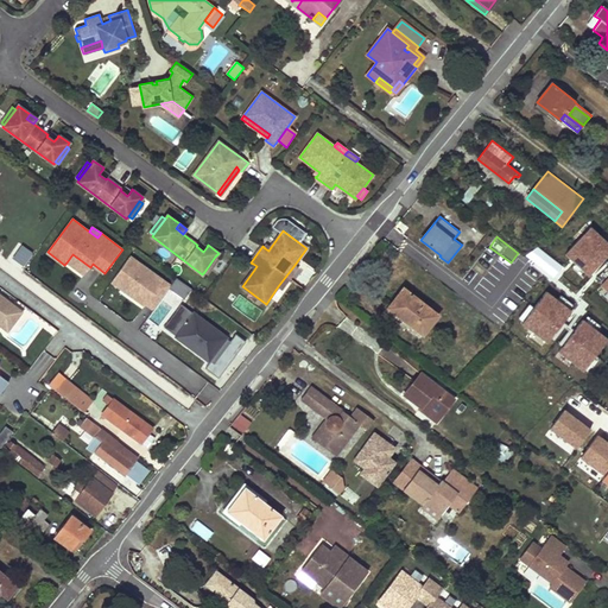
[(90,267),(73,254),(67,263),(84,276),(90,267)]
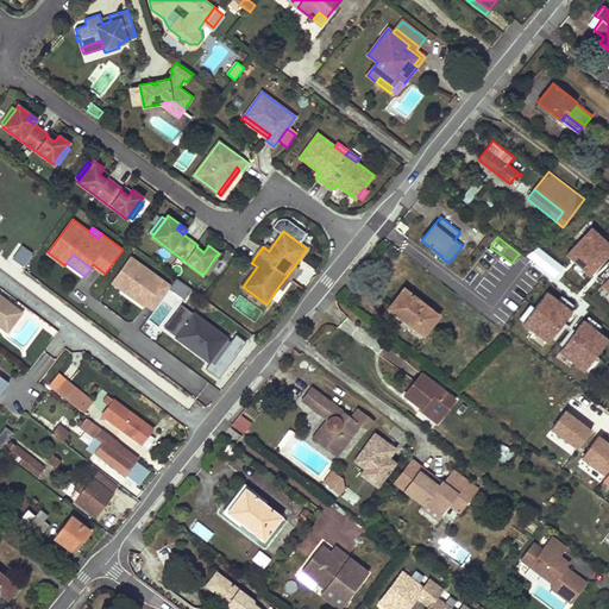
[(154,309),(171,286),(131,257),(112,282),(123,289),(126,284),(131,288),(129,292),(146,305),(154,309)]
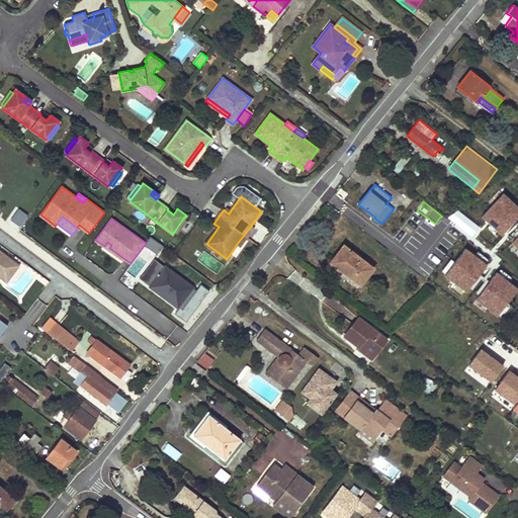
[(183,219),(174,232),(176,234),(186,221),(183,219)]
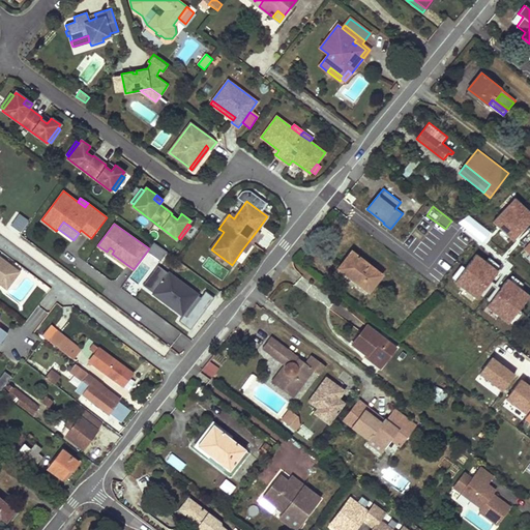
[(260,234),(257,231),(249,240),(253,243),(260,234)]
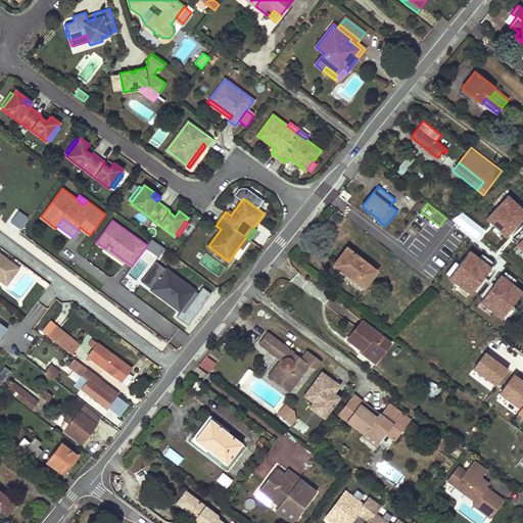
[(246,237),(239,246),(242,249),(249,240),(246,237)]
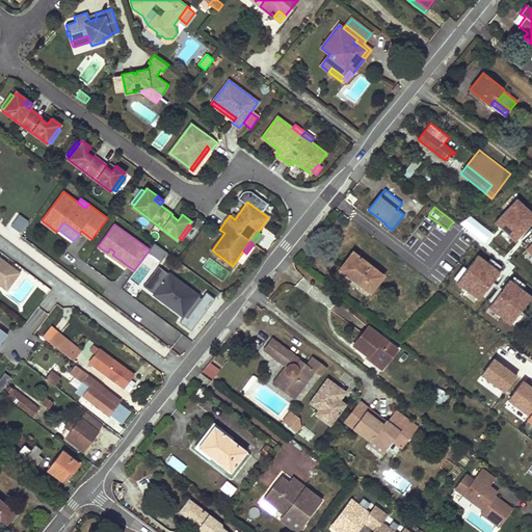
[(149,251),(162,261),(168,251),(155,242),(149,251)]
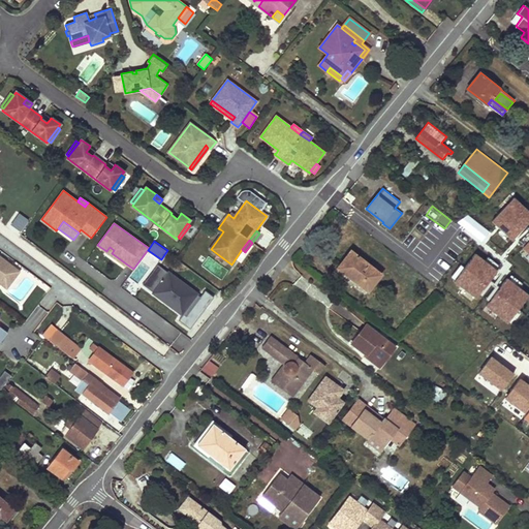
[(110,247),(106,251),(126,266),(127,265),(112,253),(114,250),(110,247)]
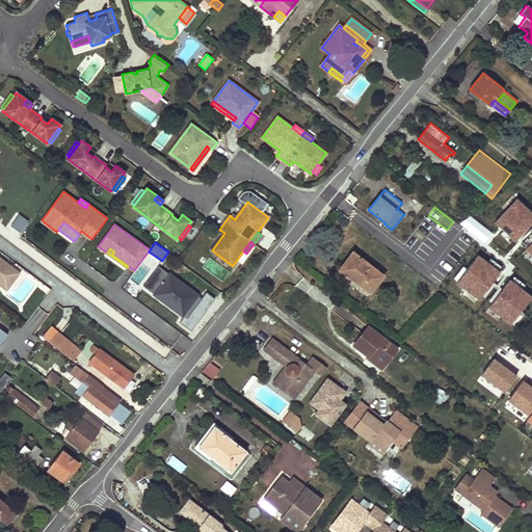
[(370,293),(384,275),(353,251),(340,269),(370,293)]
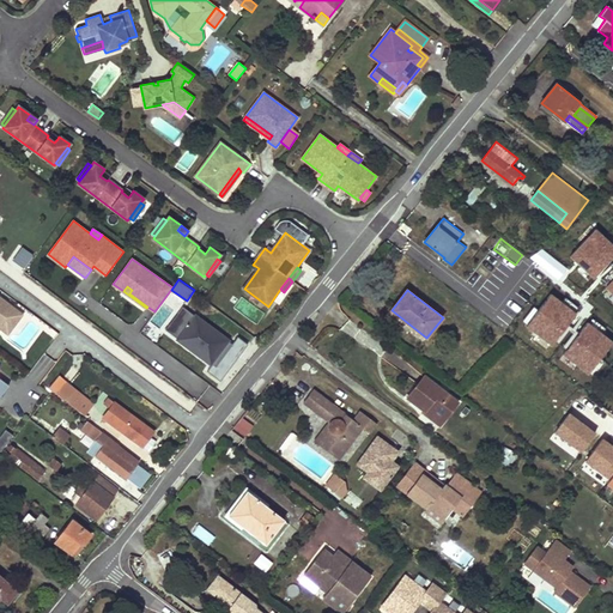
[(0,328),(0,329),(16,310),(1,299),(0,301),(0,328)]
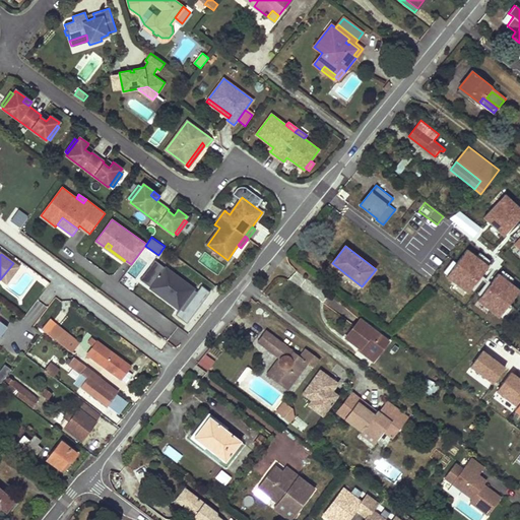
[(141,280),(179,308),(193,288),(155,261),(141,280)]
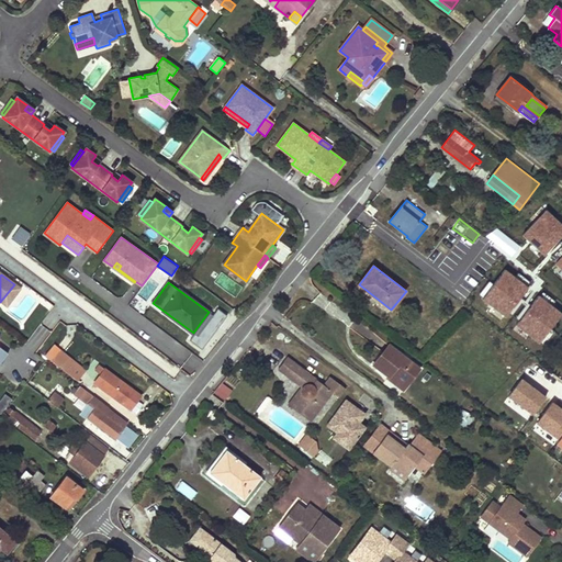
[(21,289),(14,284),(0,302),(7,307),(21,289)]
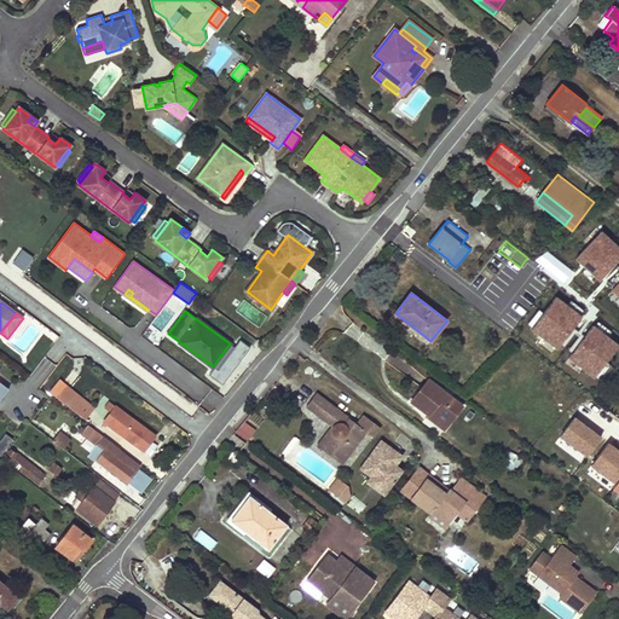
[(412,401),(429,415),(433,409),(450,422),(463,406),(428,380),(412,401)]
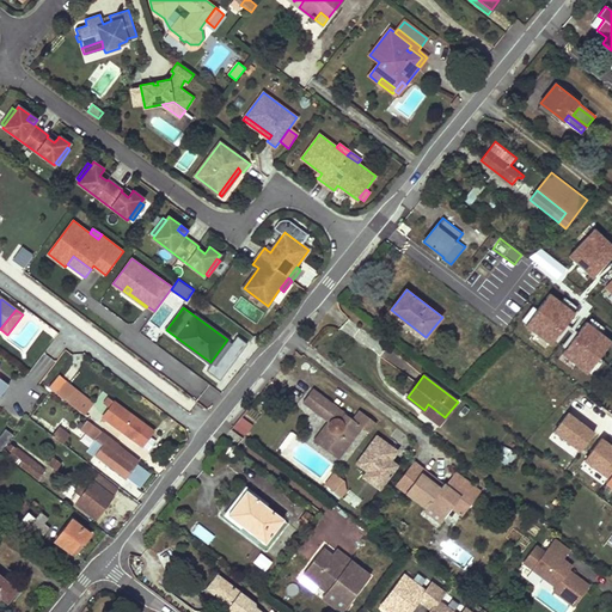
[(0,401),(11,386),(0,378),(0,401)]
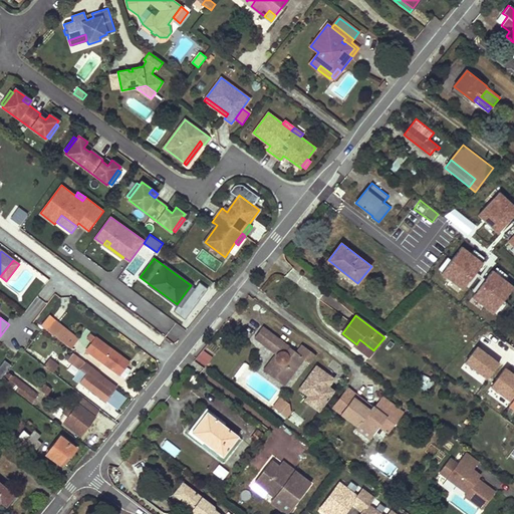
[(47,329),(52,333),(59,323),(55,320),(47,329)]
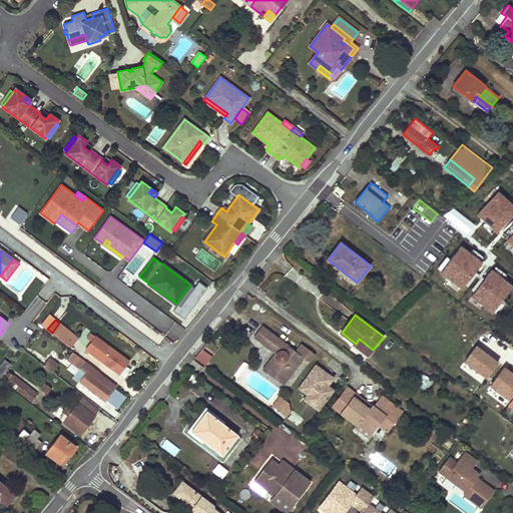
[(52,333),(71,348),(78,338),(59,323),(52,333)]
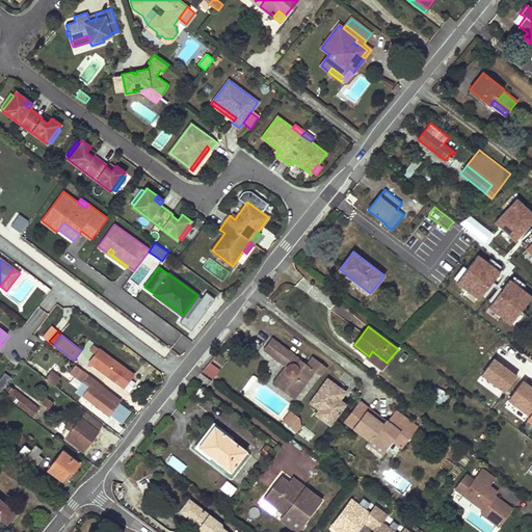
[(278,388),(294,399),(315,371),(329,381),(336,373),(314,357),(309,365),(272,338),(264,349),(287,366),(286,369),(286,371),(287,373),(288,375),(278,388)]
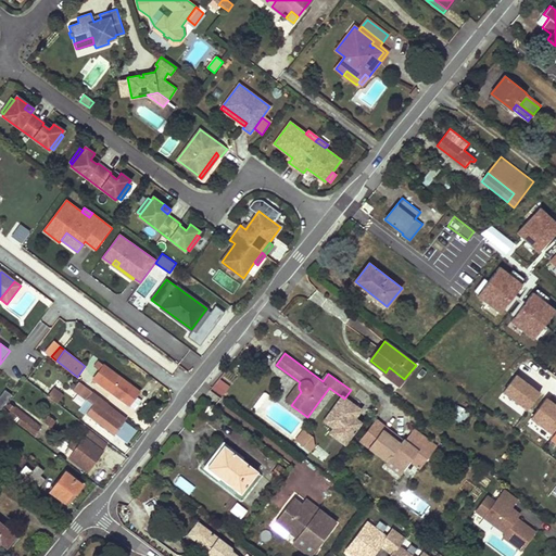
[(99,382),(129,405),(140,391),(104,365),(100,370),(105,375),(99,382)]
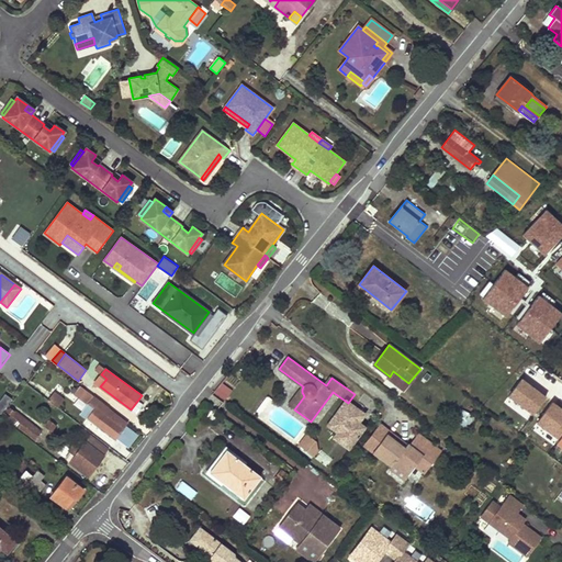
[(389,378),(404,390),(408,383),(393,371),(390,377),(389,378)]
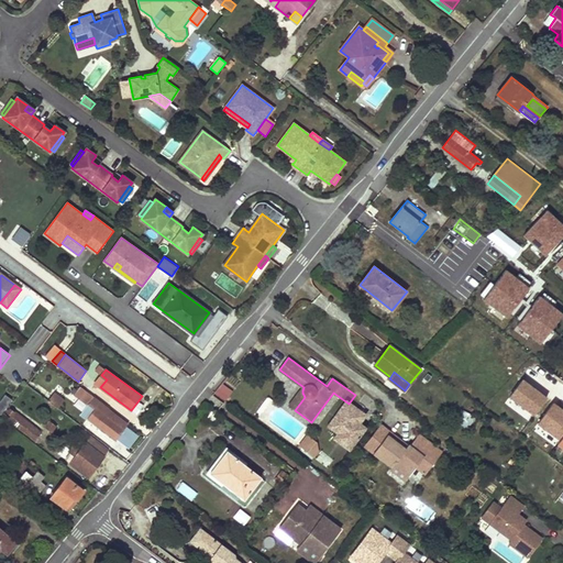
[(509,398),(536,416),(549,398),(522,381),(509,398)]
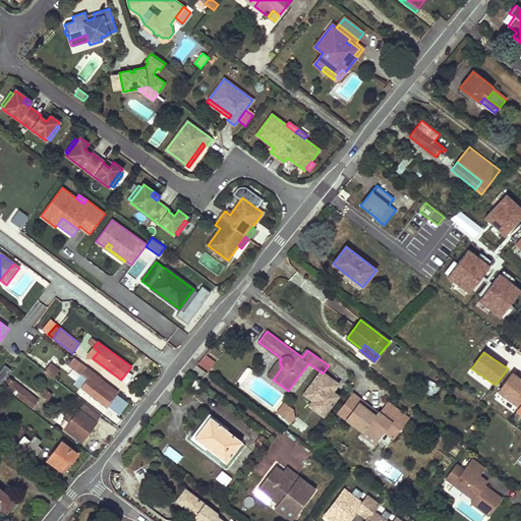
[(208,370),(216,362),(208,353),(198,361),(208,370)]
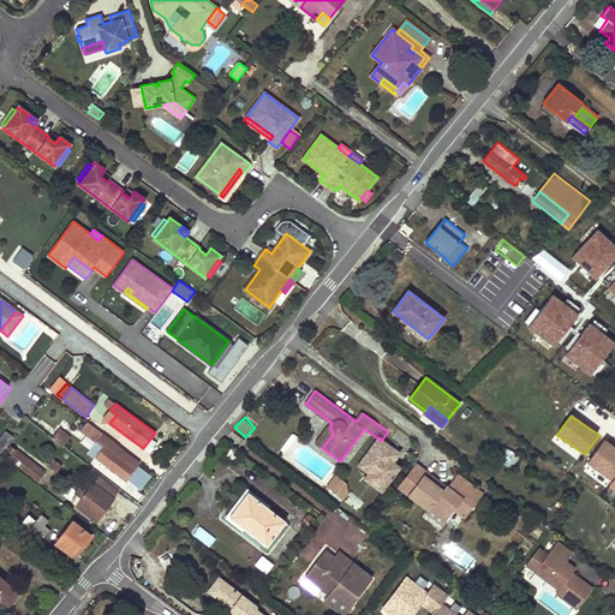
[(95,457),(126,481),(139,464),(121,451),(118,455),(114,453),(118,448),(119,446),(88,422),(81,430),(103,447),(95,457)]
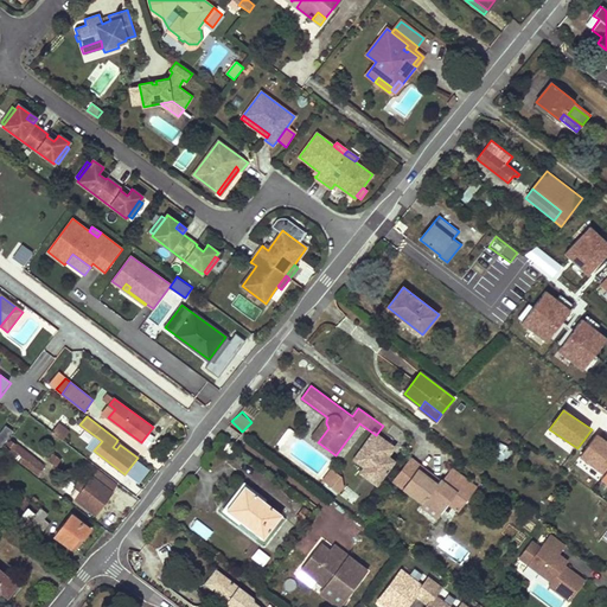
[(327,417),(313,438),(318,442),(328,428),(327,426),(326,423),(326,421),(327,417)]
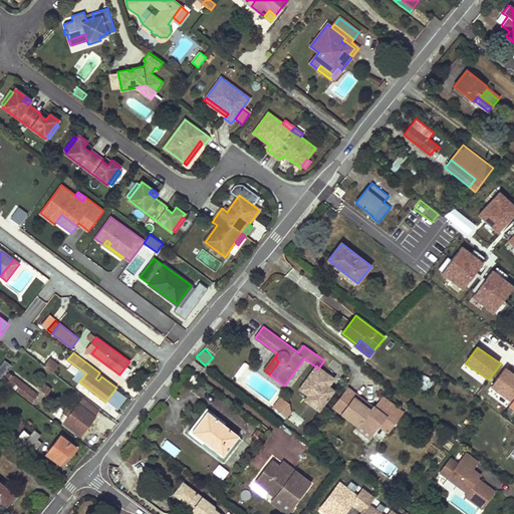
[(43,366),(53,372),(58,365),(49,358),(43,366)]
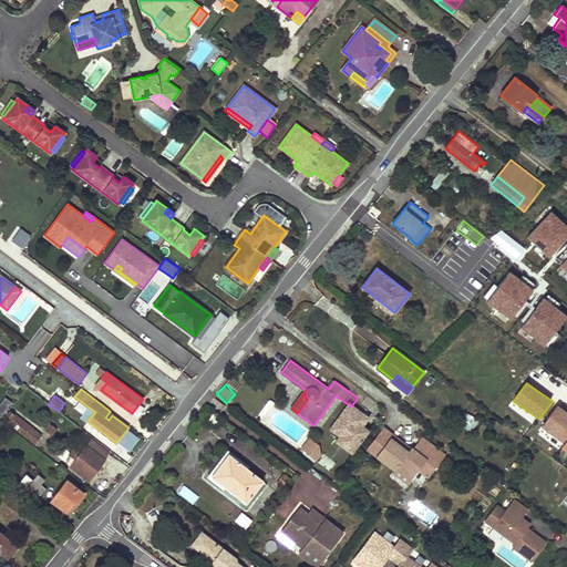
[(4,398),(0,403),(0,414),(1,415),(11,402),(4,398)]
